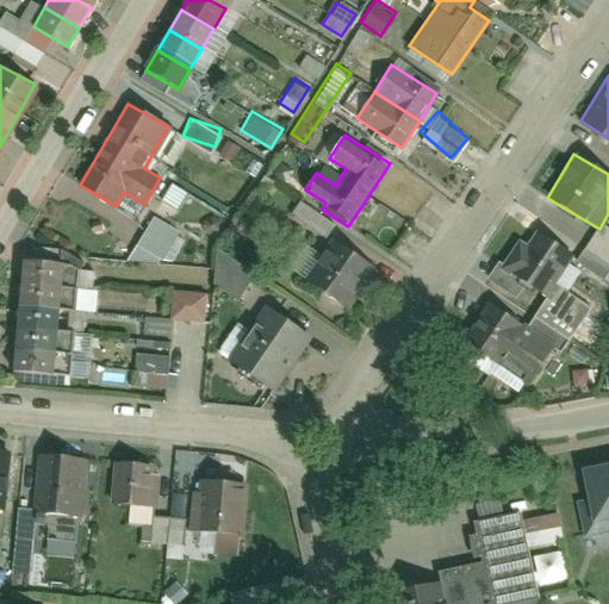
[(298,197),(290,209),(324,232),(333,219),(298,197)]
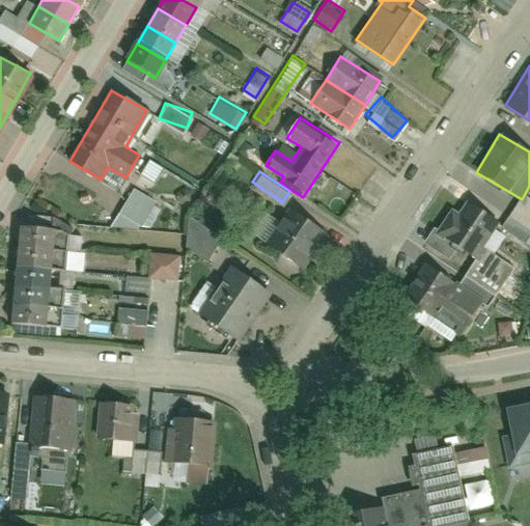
[(129,184),(114,220),(135,229),(138,220),(148,224),(160,197),(129,184)]
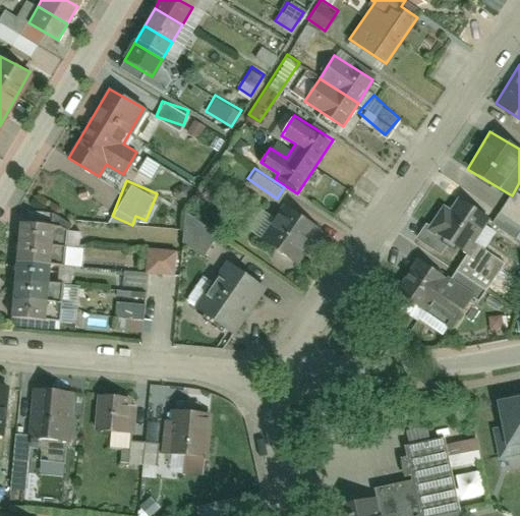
[(489,218),(456,196),(448,209),(442,205),(428,224),(424,222),(414,236),(440,253),(447,242),(466,254),(456,270),(485,290),(504,262),(474,242),(489,218)]
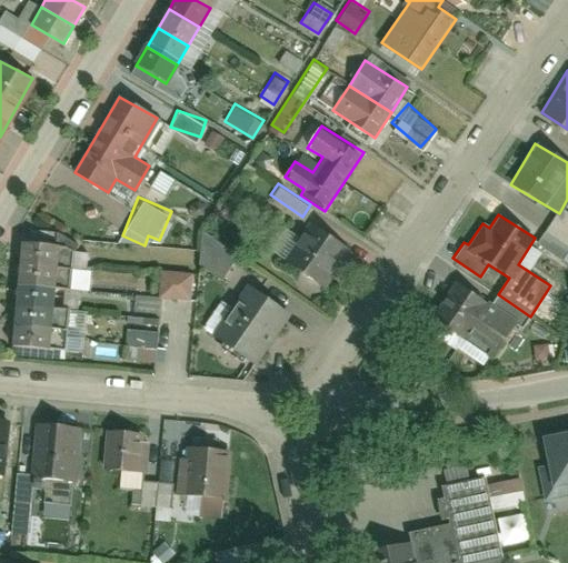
[(318,292),(347,249),(307,222),(278,265),(318,292)]
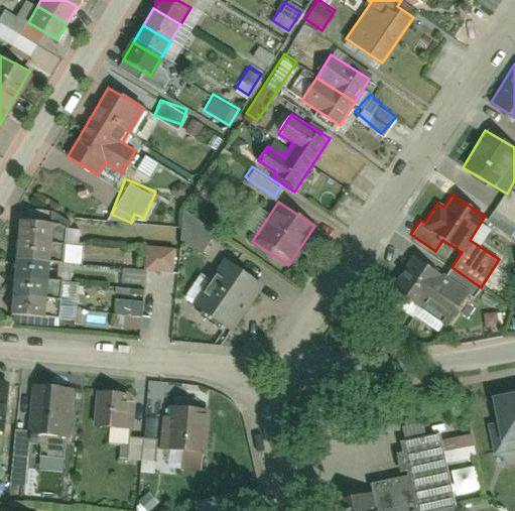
[(175,240),(206,250),(215,221),(184,212),(175,240)]
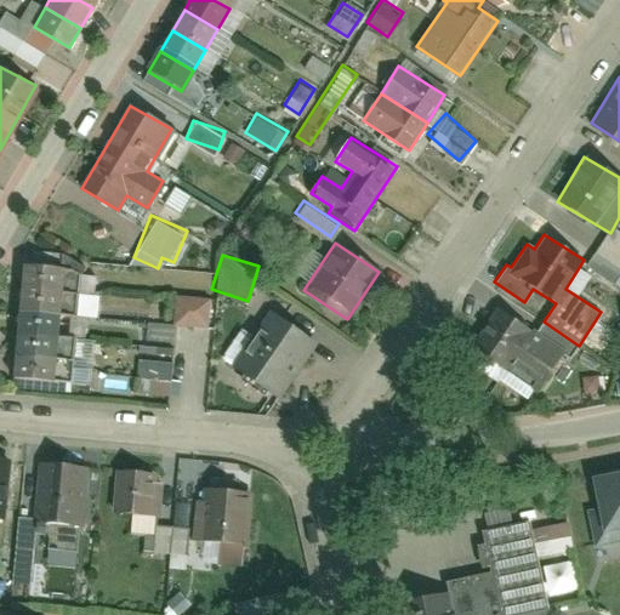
[(64,271),(22,267),(21,289),(62,292),(64,271)]
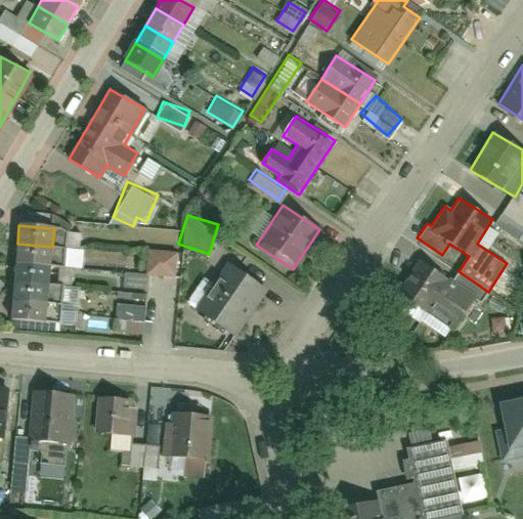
[(52,247),(17,244),(15,261),(51,265),(52,247)]
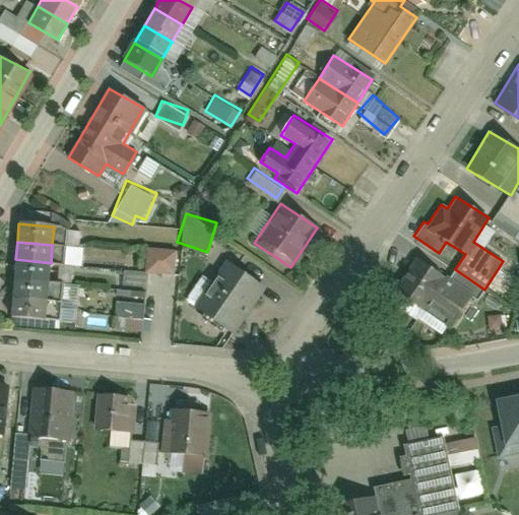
[(146,246),(143,270),(172,273),(175,249),(146,246)]
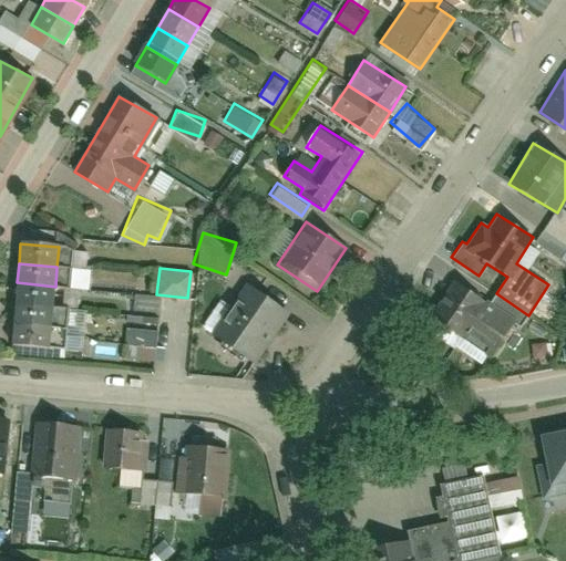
[(521,326),(528,315),(496,293),(491,302),(484,298),(482,302),(451,281),(425,318),(460,341),(463,336),(491,355),(514,322),(521,326)]
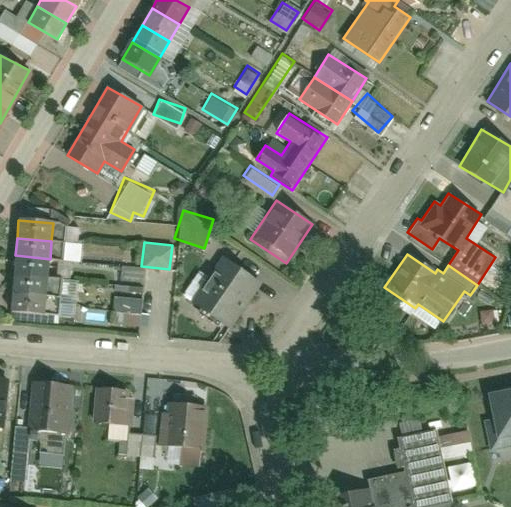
[(50,259),(15,255),(13,273),(48,276),(50,259)]
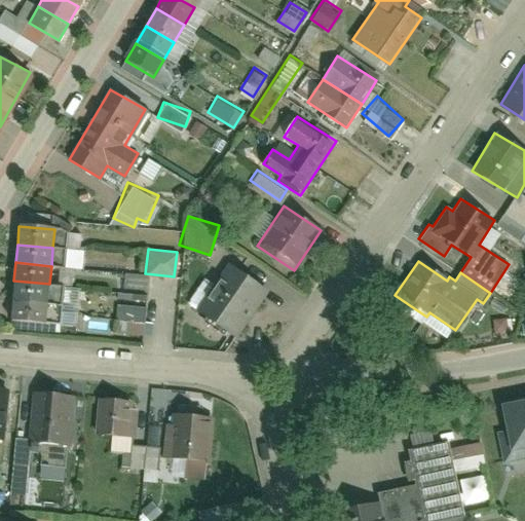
[(226,263),(194,308),(233,335),(264,290),(226,263)]
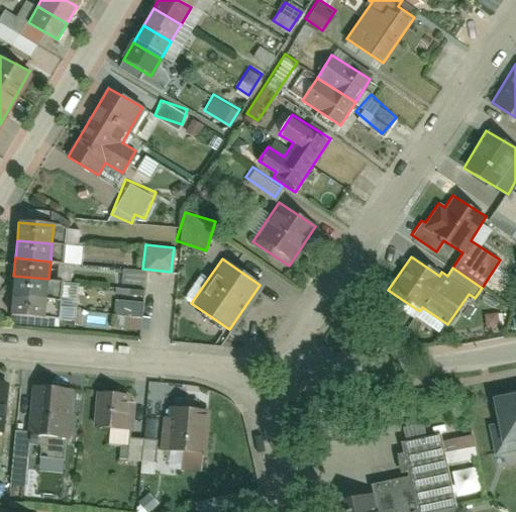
[(48,279),(13,276),(12,294),(46,297),(48,279)]
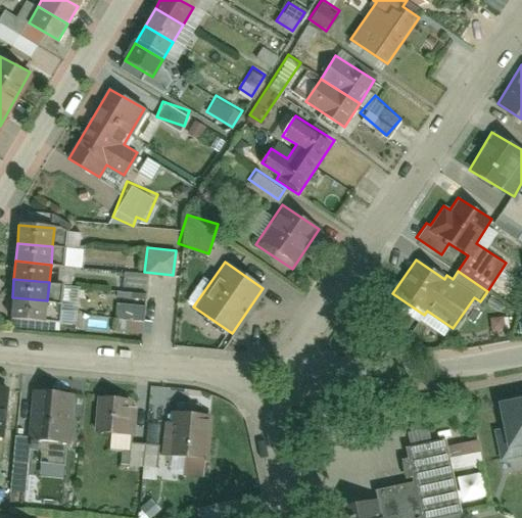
[(47,300),(12,297),(10,316),(46,319),(47,300)]
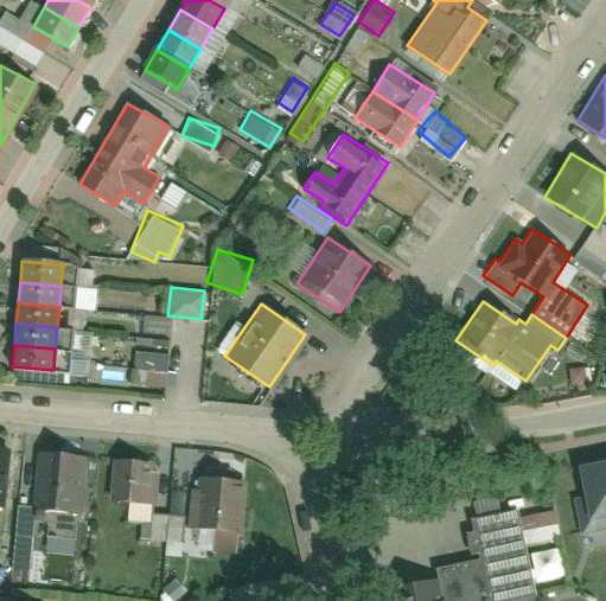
[(167,353),(134,350),(131,381),(164,384),(167,353)]
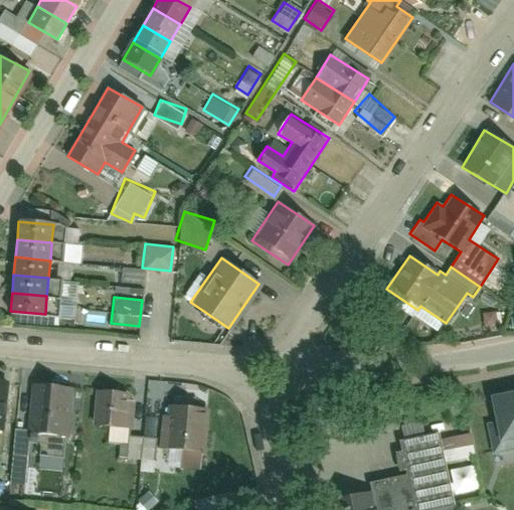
[(69,435),(72,386),(32,384),(29,433),(69,435)]
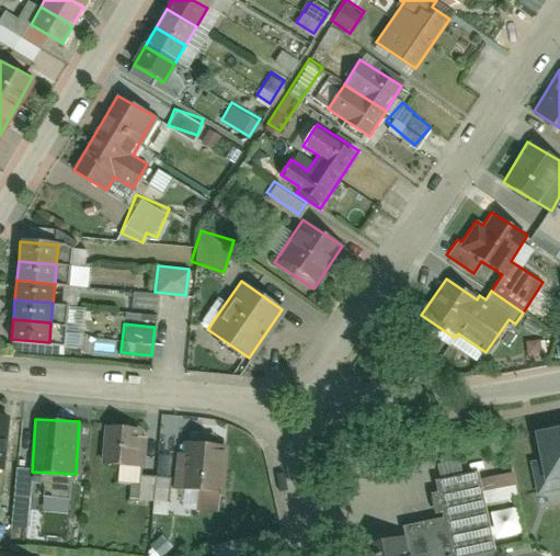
[(144,428),(103,426),(101,464),(141,466),(144,428)]
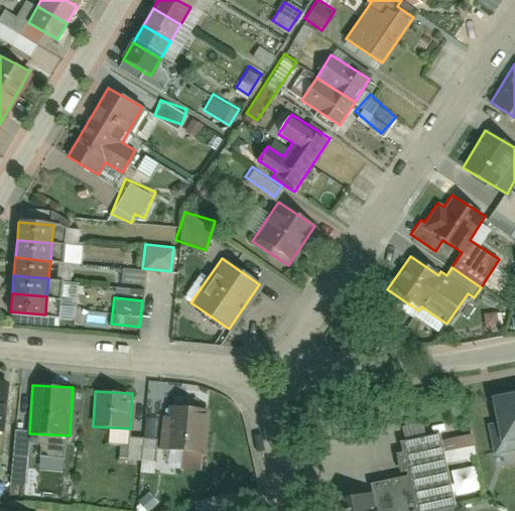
[(514,391),(492,396),(499,440),(514,437),(514,391)]
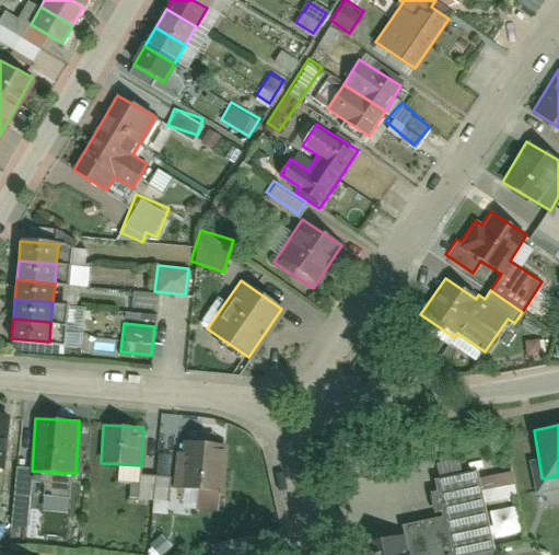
[(222,493),(225,444),(178,441),(175,489),(222,493)]
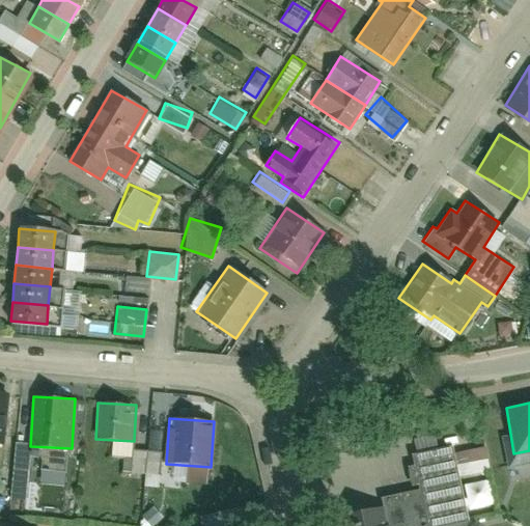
[(377,510),(380,525),(470,525),(453,447),(409,457),(416,489),(374,498),(377,510)]
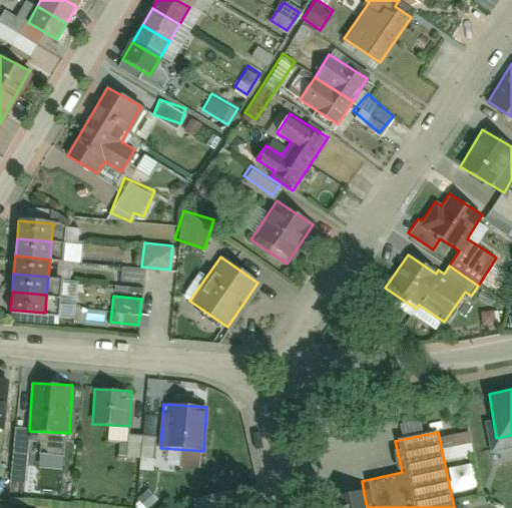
[(325,501),(326,507),(367,507),(364,493),(325,501)]
